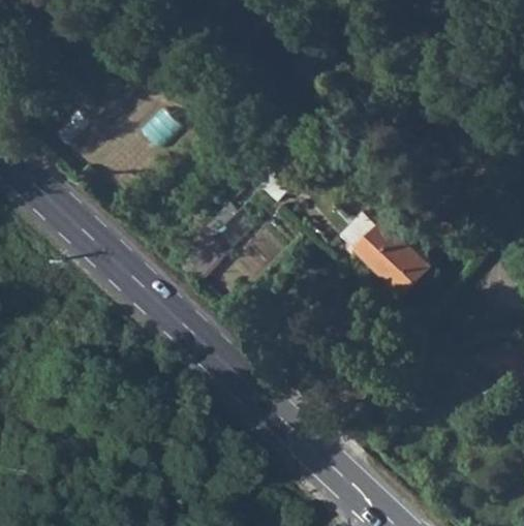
[(262,166),(249,180),(275,205),(287,191),(262,166)]
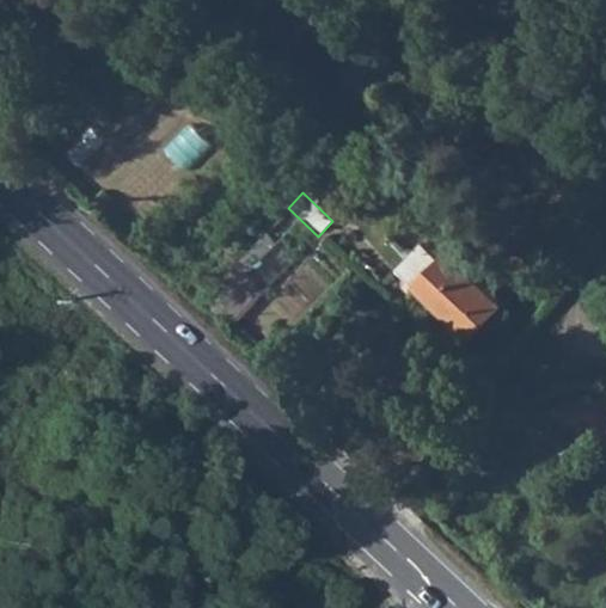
[(259,239),(199,307),(225,333),(262,295),(244,278),(270,249),(259,239)]
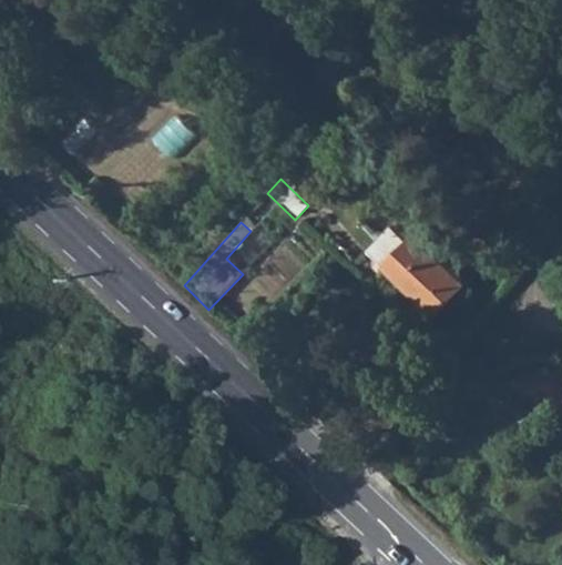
[(405,243),(386,226),(365,251),(382,268),(379,271),(431,316),(460,283),(410,236),(405,243)]
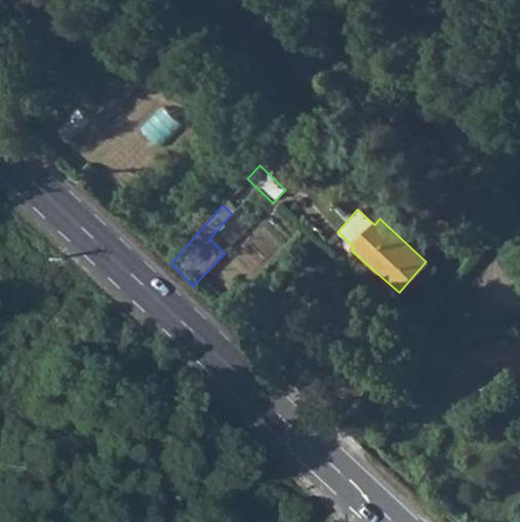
[(213,288),(242,305),(277,244),(247,228),(213,288)]
